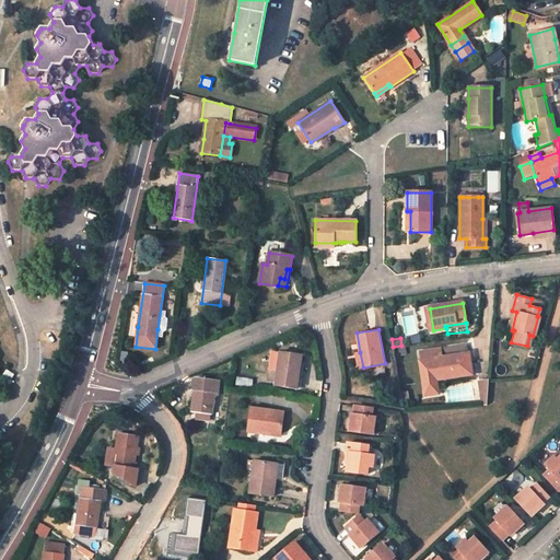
[(471,375),(469,353),(468,353),(467,346),(420,352),(421,361),(420,361),(424,396),(438,394),(436,386),(435,381),(471,375)]
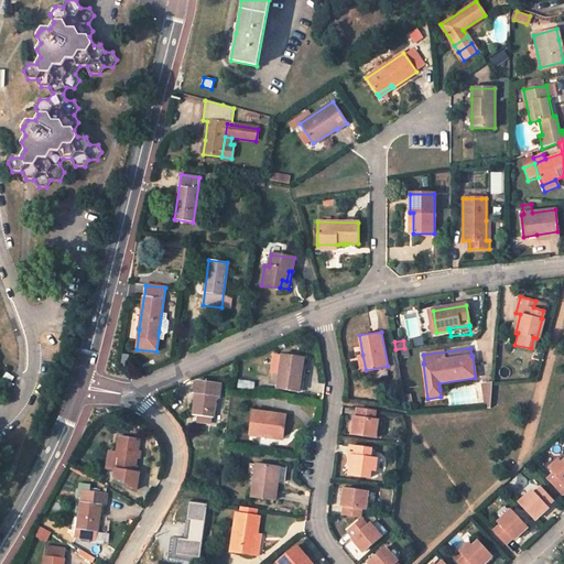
[(281,355),(277,389),(296,392),(300,373),(302,373),(303,358),(281,355)]
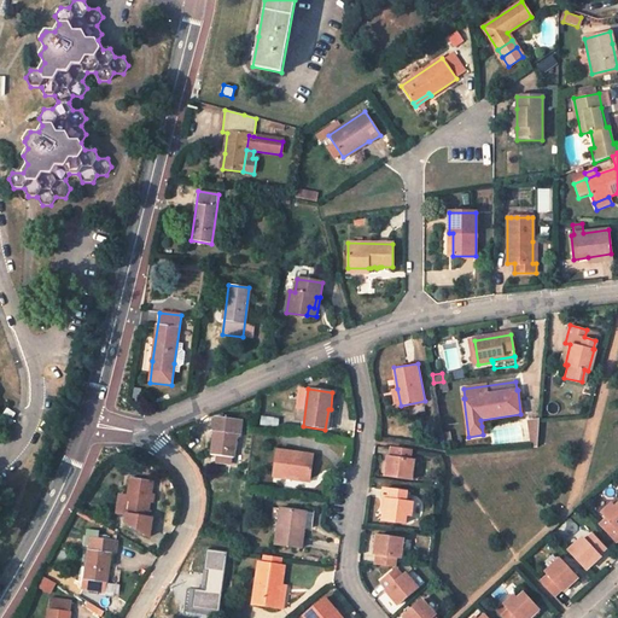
[(238,421),(217,419),(215,430),(213,455),(233,458),(237,433),(242,433),(243,425),(238,425),(238,421)]
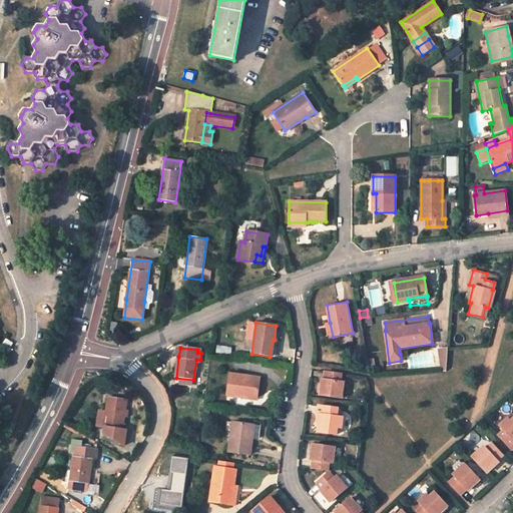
[(257,397),(259,377),(229,372),(226,394),(239,396),(239,394),(257,397)]
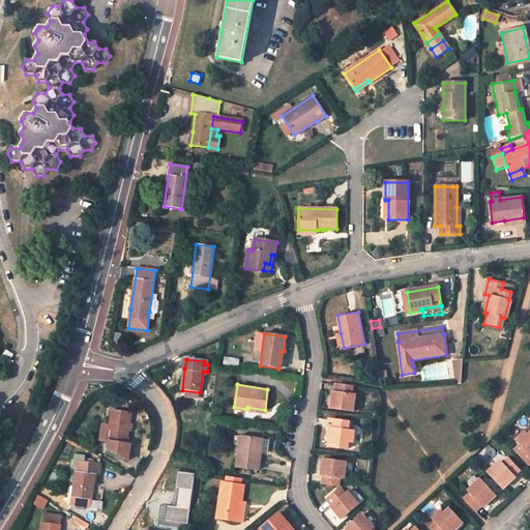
[(354,395),(353,395),(354,386),(337,384),(335,392),(333,392),(331,409),(352,412),(354,395)]
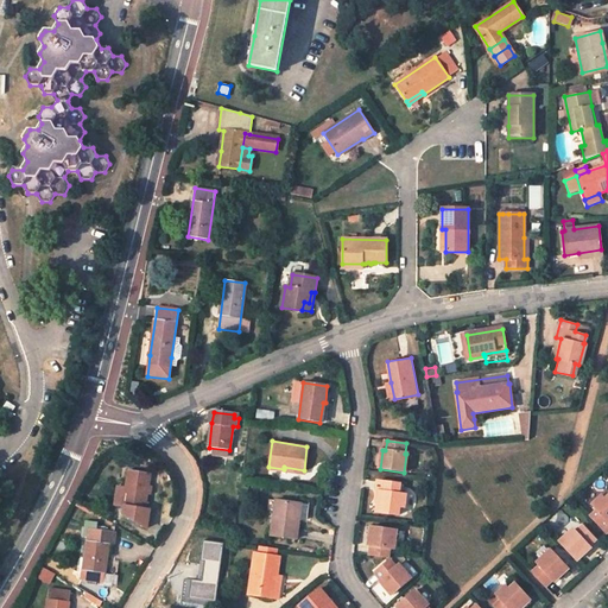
[(122,514),(146,527),(149,510),(145,510),(147,494),(151,495),(152,486),(149,486),(150,474),(128,470),(125,488),(116,487),(114,505),(124,506),(122,514)]
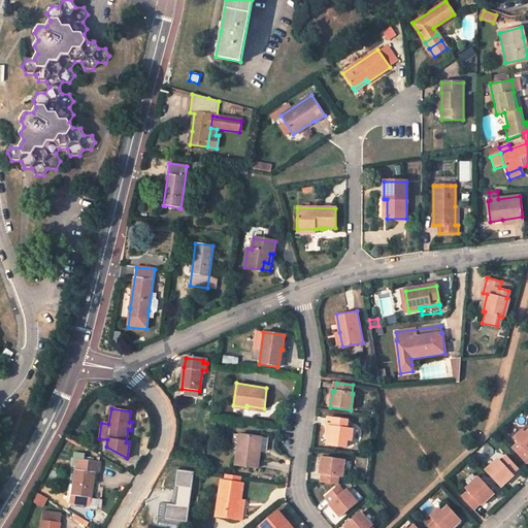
[(350,427),(345,426),(347,420),(326,417),(325,425),(329,426),(327,436),(326,444),(345,447),(347,438),(351,439),(352,427),(350,427)]
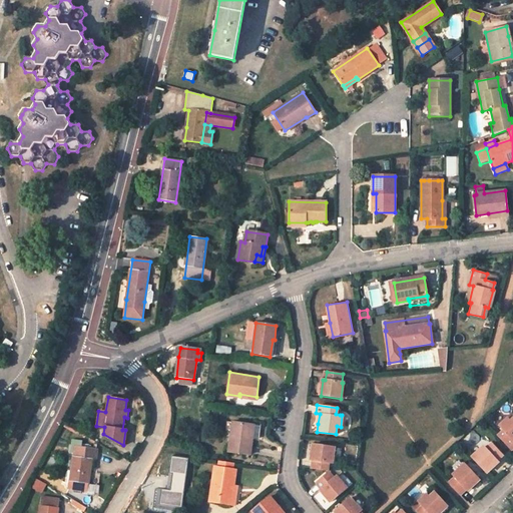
[(512,420),(509,423),(506,420),(499,427),(501,429),(495,434),(511,450),(512,448),(512,420)]
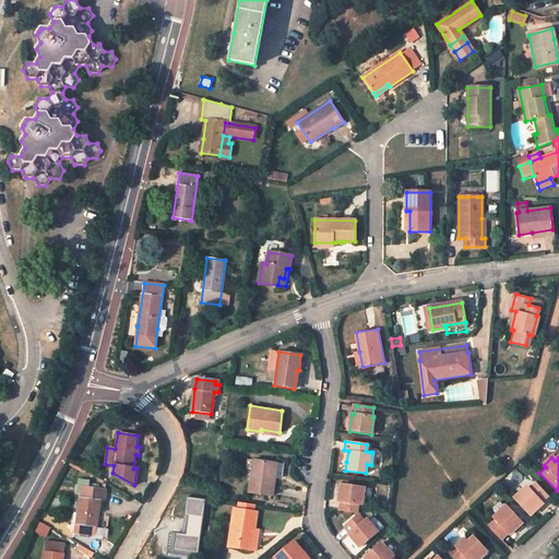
[(253,459),(248,491),(270,495),(273,475),(281,476),(282,463),(253,459)]
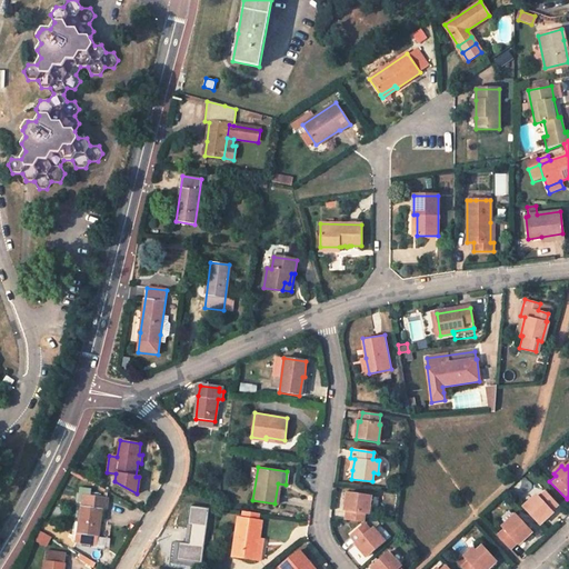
[(538,496),(533,491),(520,503),(540,525),(553,511),(551,509),(558,502),(545,489),(538,496)]
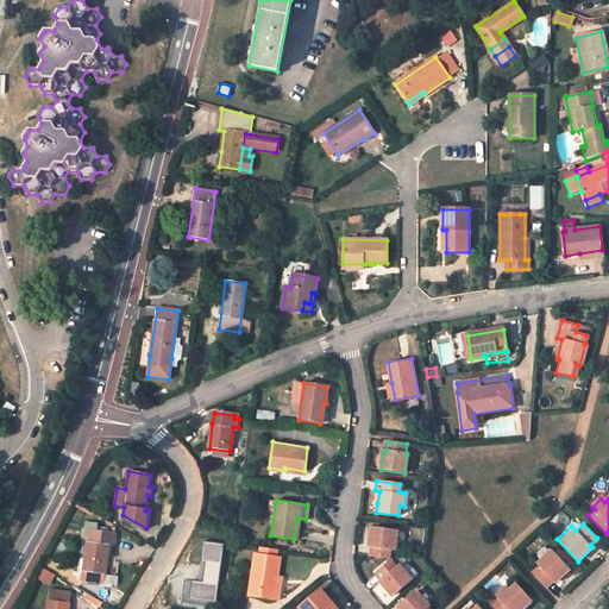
[(370,546),(374,546),(372,556),(389,558),(390,548),(394,550),(397,529),(374,526),(370,546)]
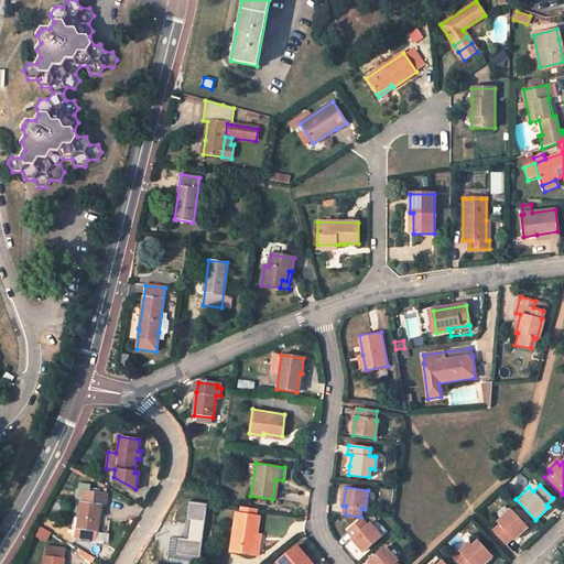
[(99,503),(104,505),(105,494),(82,490),(76,538),(95,541),(99,503)]
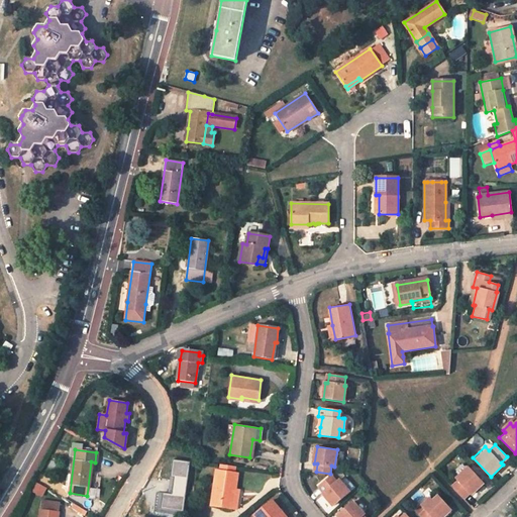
[(454,476),(457,480),(451,486),(462,498),(470,492),(472,494),(483,484),(467,466),(454,476)]
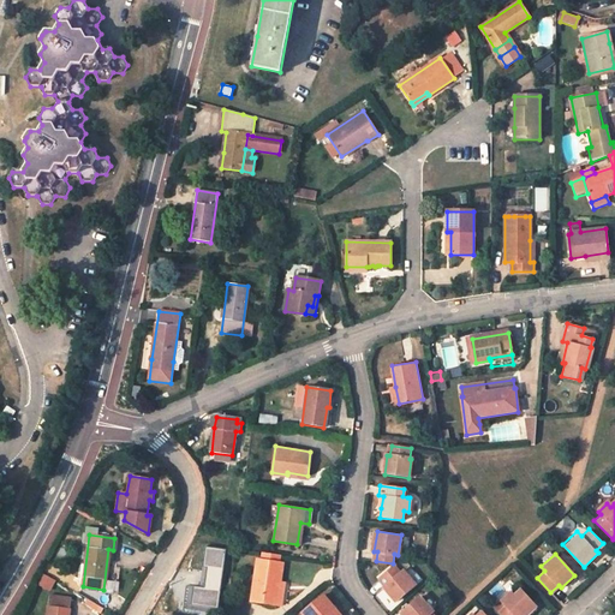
[(251,599),(276,603),(280,580),(282,562),(256,559),(251,599)]
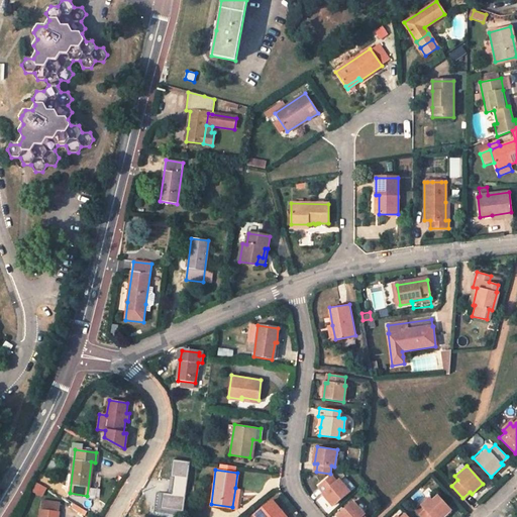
[(321,493),(332,506),(347,492),(336,479),(334,481),(329,476),(318,486),(322,492),(321,493)]
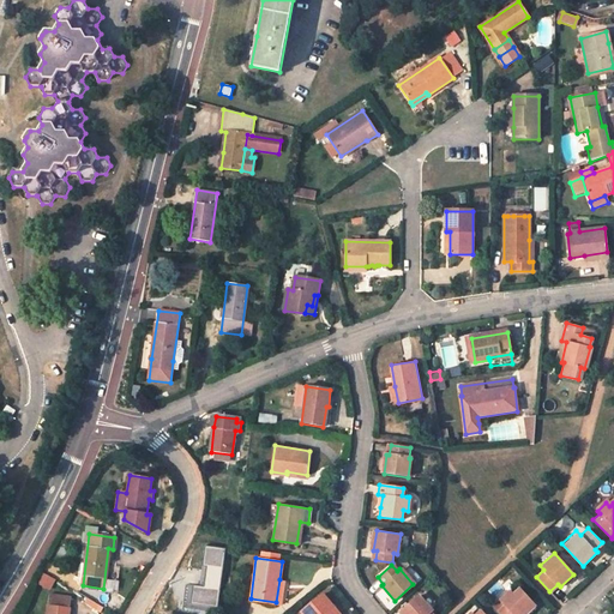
[(204,613),(208,585),(186,582),(181,613),(204,613)]
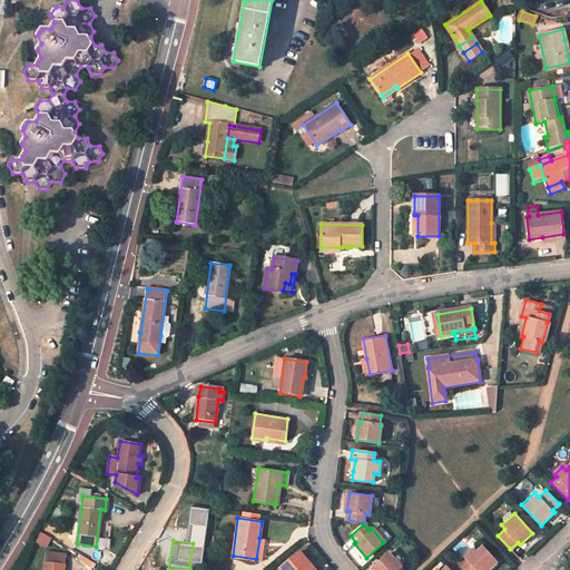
[(480,546),(474,551),(478,554),(484,550),(480,546)]
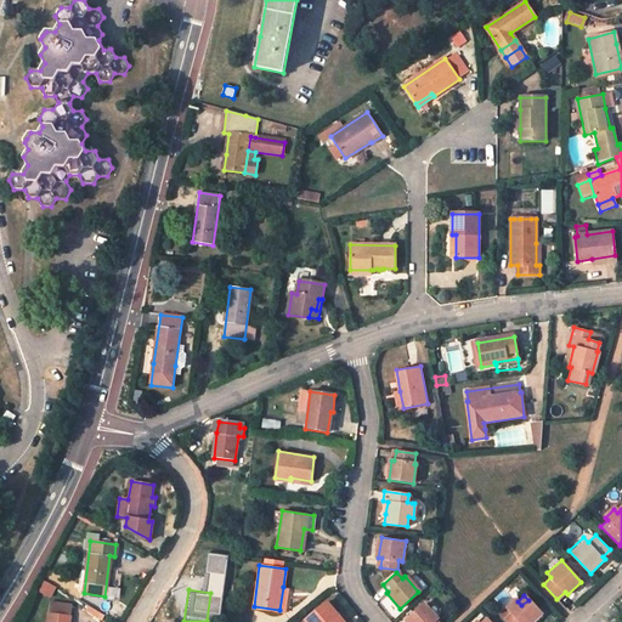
[(532,621),(536,620),(542,615),(529,600),(521,605),(518,601),(508,610),(512,615),(505,620),(507,621),(532,621)]
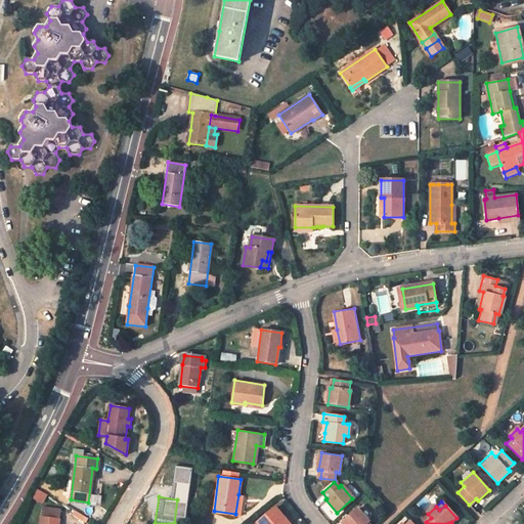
[(290,523),(275,507),(257,521),(259,523),(290,523)]
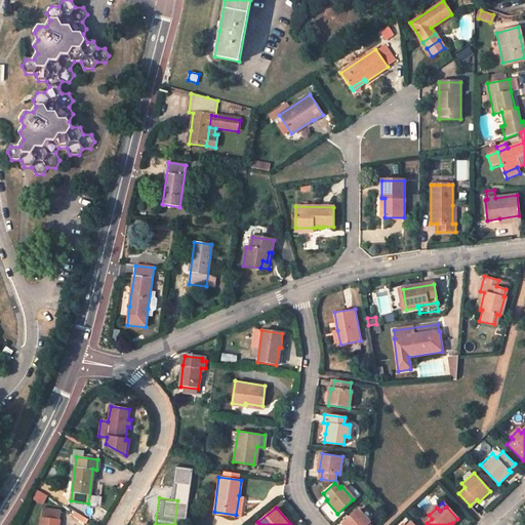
[(57,524),(59,511),(42,509),(39,524),(57,524)]
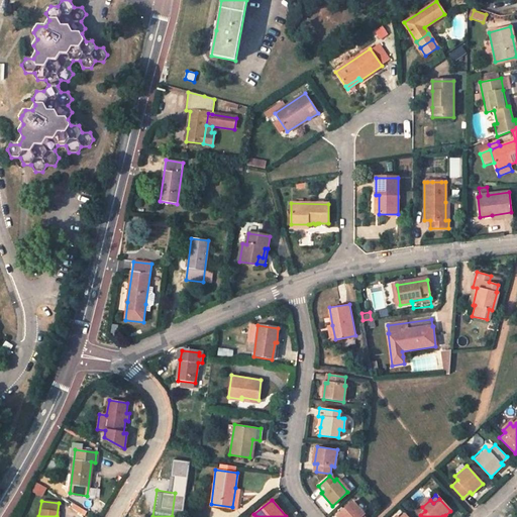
[(337,515),(338,516),(362,516),(365,514),(352,501),(337,515)]
